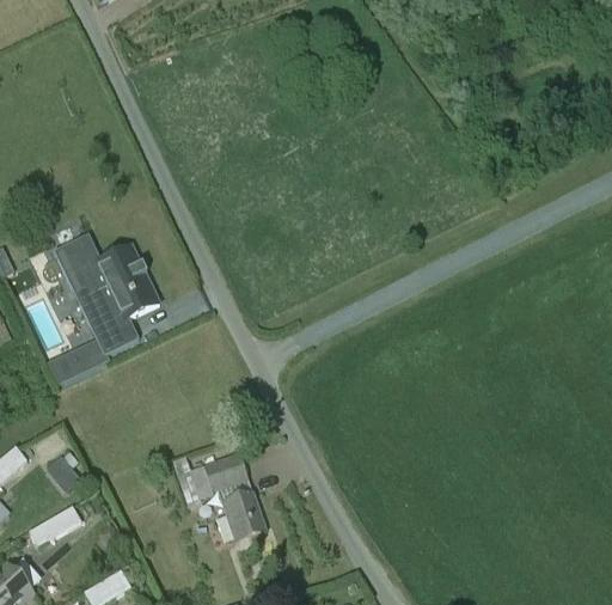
[(132,245),(95,262),(122,321),(159,303),(132,245)]
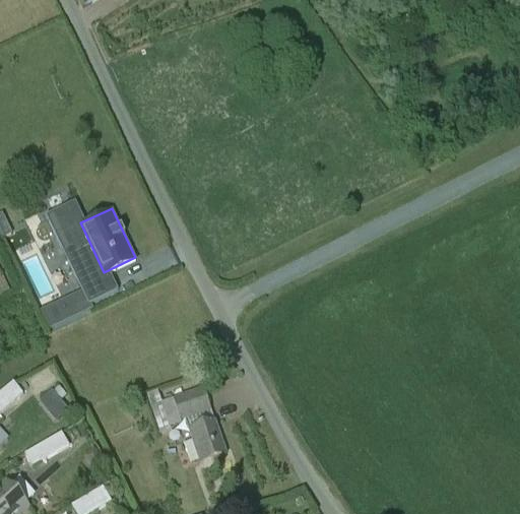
[(0,410),(23,391),(22,390),(17,383),(13,379),(0,390),(0,410)]
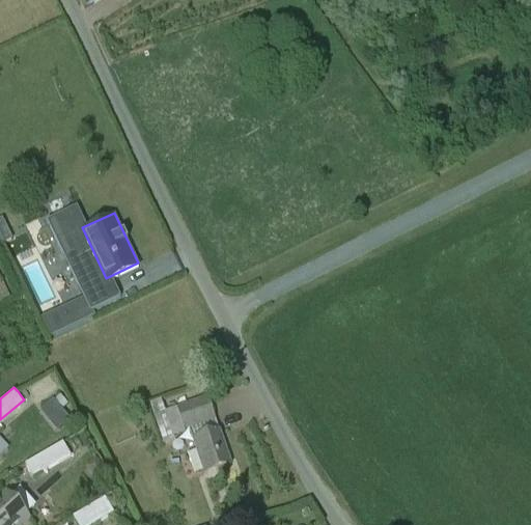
[(59,389),(53,395),(61,405),(67,399),(59,389)]
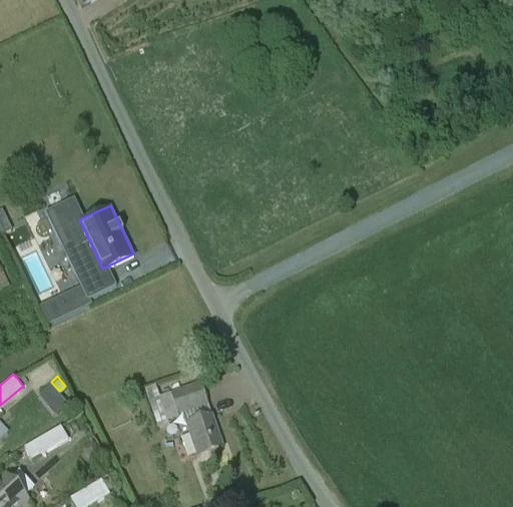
[(154,383),(143,386),(157,424),(167,421),(166,419),(177,416),(176,412),(177,412),(182,410),(186,421),(197,454),(223,445),(212,412),(211,413),(208,402),(207,402),(199,379),(170,389),(170,390),(158,394),(154,383)]
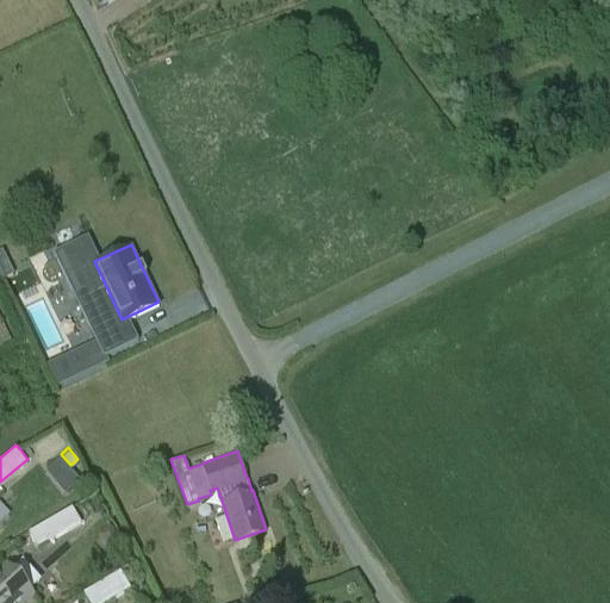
[(81,520),(73,504),(29,529),(38,545),(81,520)]
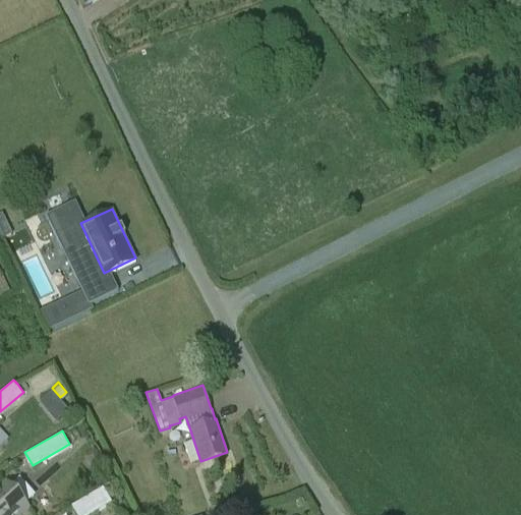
[(93,466),(103,458),(93,447),(83,455),(93,466)]
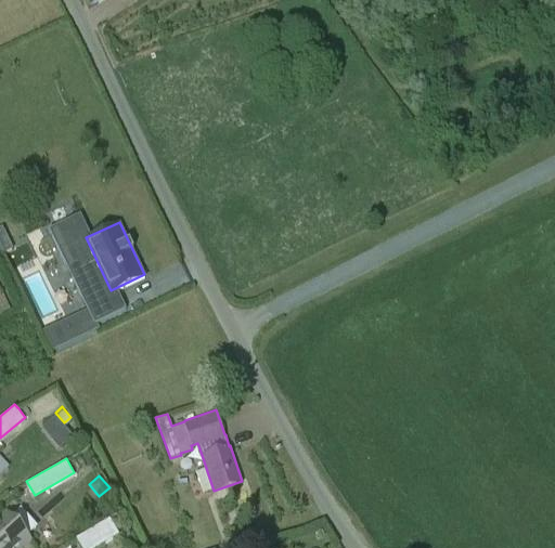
[(0,547),(15,547),(29,536),(26,532),(37,523),(22,506),(11,516),(8,511),(0,518),(0,547)]
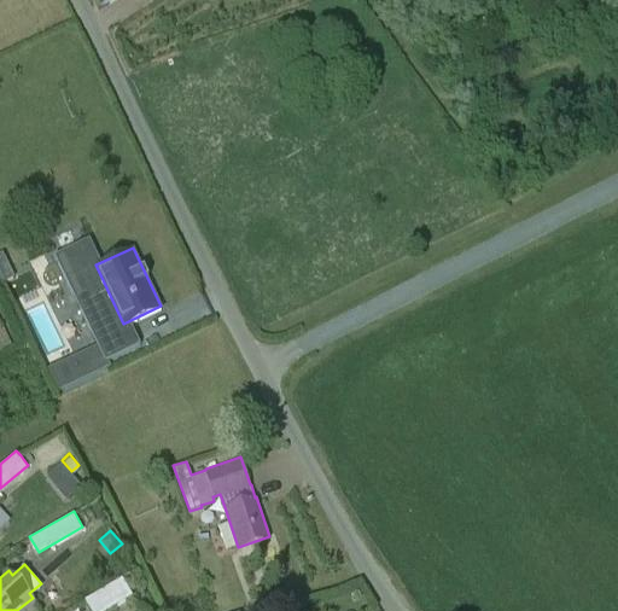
[(122,575),(85,597),(93,610),(100,610),(133,593),(122,575)]
